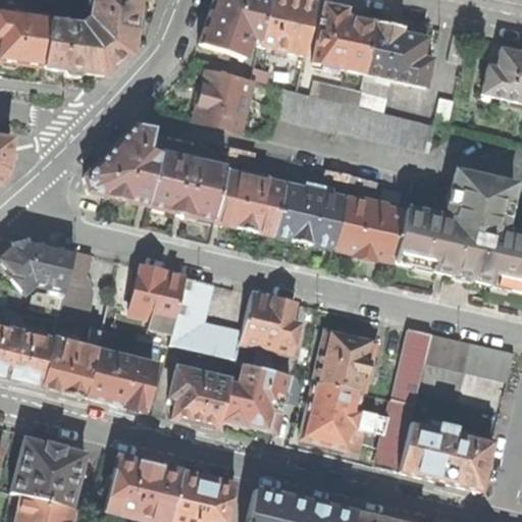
[(80,28),(48,24),(42,70),(63,72),(63,75),(67,79),(72,80),(80,81),(84,77),(85,75),(105,77),(131,59),(134,38),(140,34),(142,21),(137,16),(138,0),(92,0),(90,19),(80,28)]
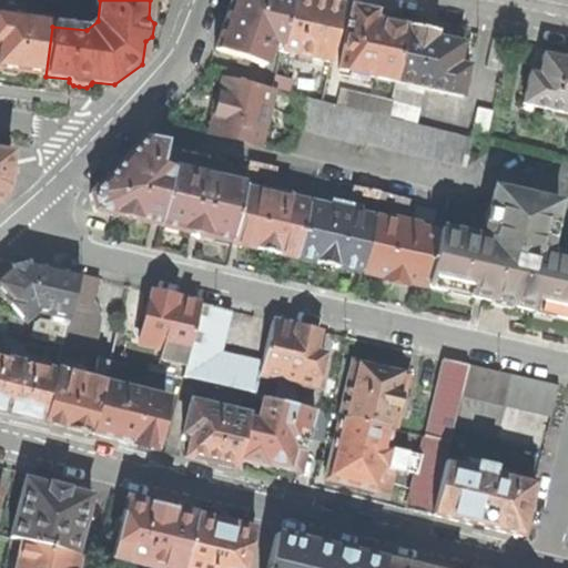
[(274,46),(283,48),(293,0),(233,0),(227,16),(216,50),(266,68),(274,46)]
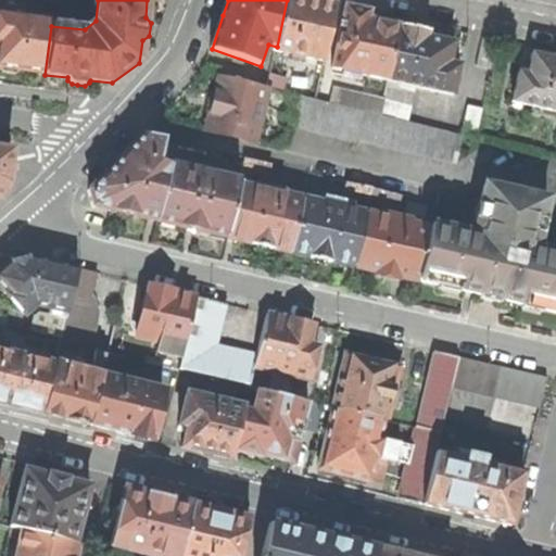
[(287,0),(277,47),(276,52),(325,62),(337,7),(311,1),(306,0),(287,0)]
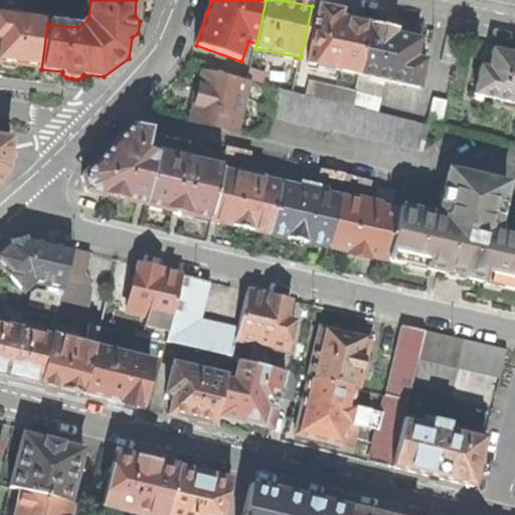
[(322,8),(310,64),(319,66),(335,70),(359,75),(370,26),(355,23),(340,19),(342,12),(322,8)]
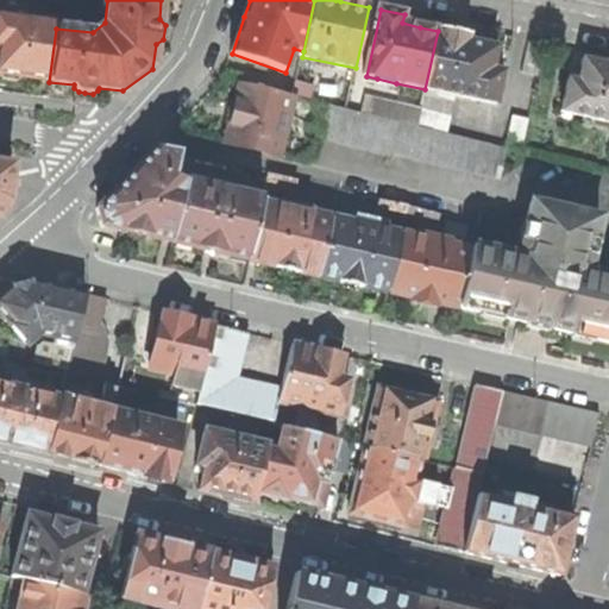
[(0,13),(0,75),(1,75),(1,79),(5,82),(16,83),(20,80),(20,79),(29,79),(49,82),(56,29),(57,22),(0,13)]
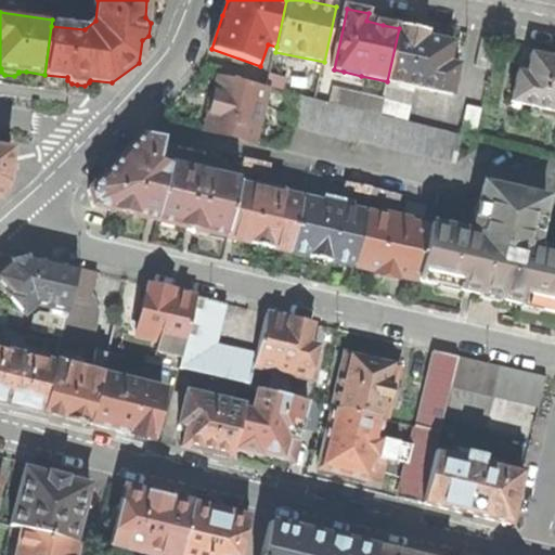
[(399,28),(387,81),(417,88),(454,97),(461,65),(450,63),(454,43),(438,40),(427,38),(428,33),(399,26),(399,28)]
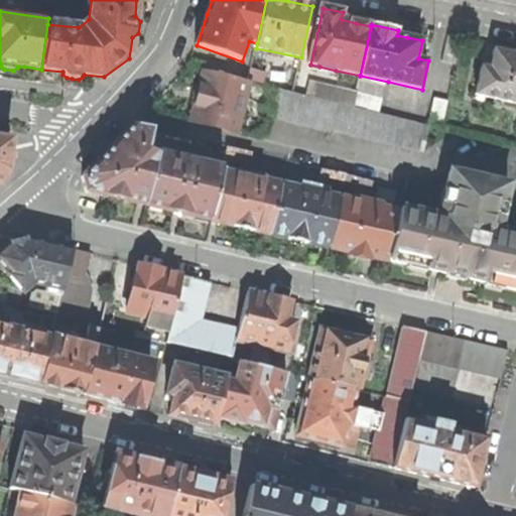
[(442,62),(457,66),(463,38),(448,35),(442,62)]
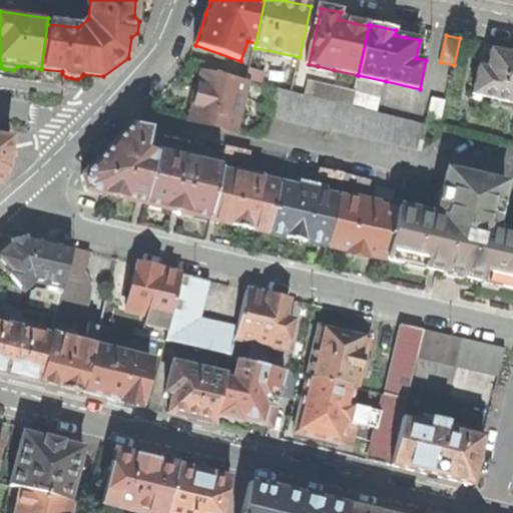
[(512,103),(512,55),(510,55),(490,50),(486,70),(479,68),(473,95),(512,103)]
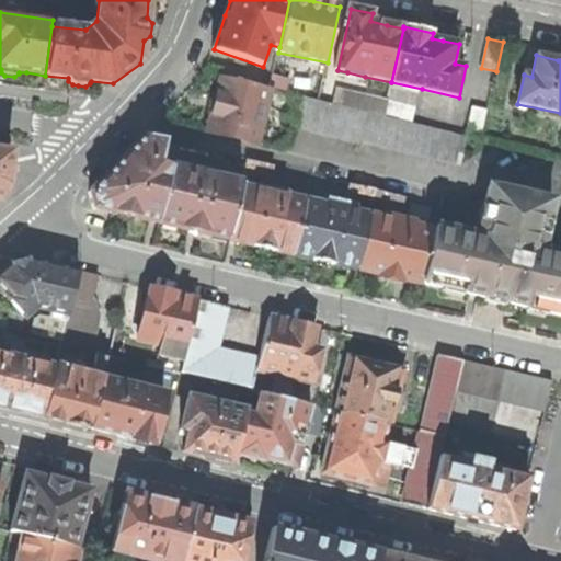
[(365,77),(347,72),(346,78),(364,81),(365,77)]
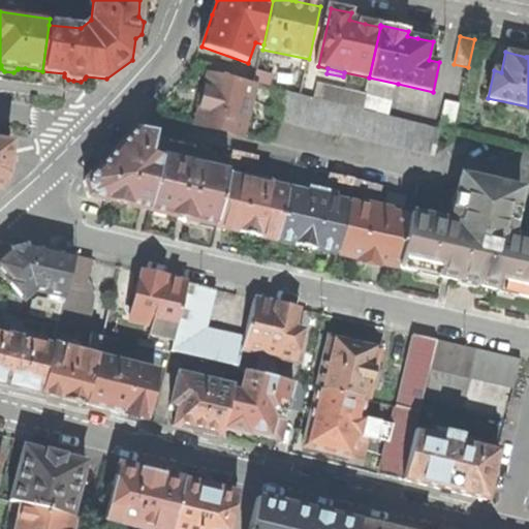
[(203,101),(197,125),(242,136),(255,85),(210,73),(203,101)]
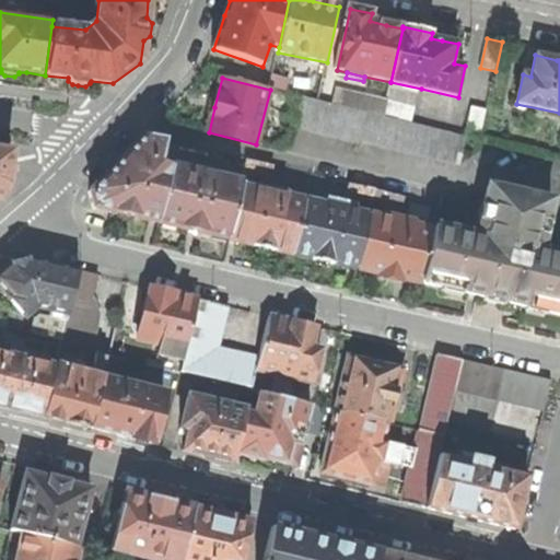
[(391,82),(389,88),(420,94),(421,89),(391,82)]
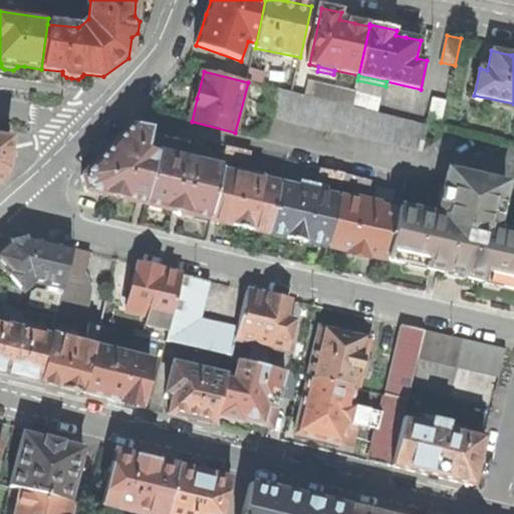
[(357,80),(354,93),(382,99),(386,86),(357,80)]
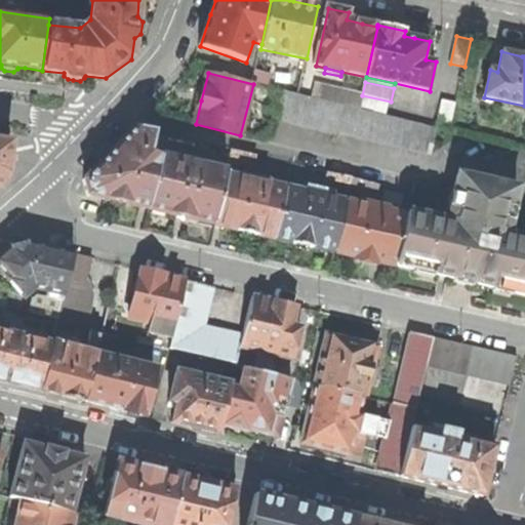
[(313,98),(331,104),(334,90),(301,83),(298,94),(313,98)]
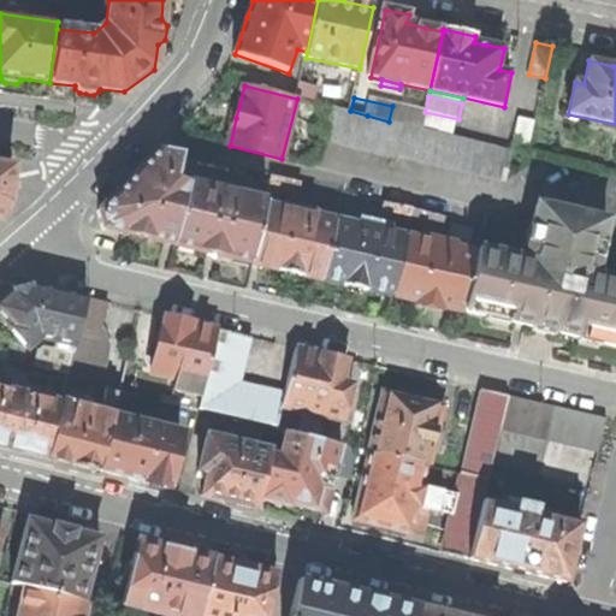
[(359,149),(367,116),(350,111),(329,106),(320,140),(359,149)]
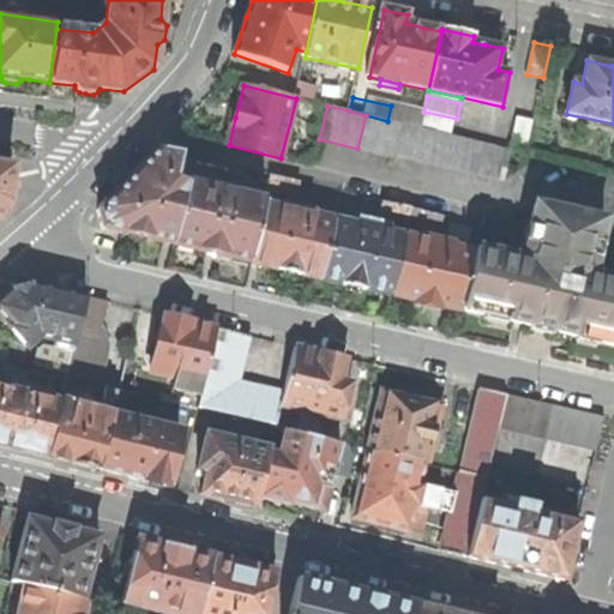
[(391,106),(387,121),(402,125),(407,126),(410,110),(391,106)]
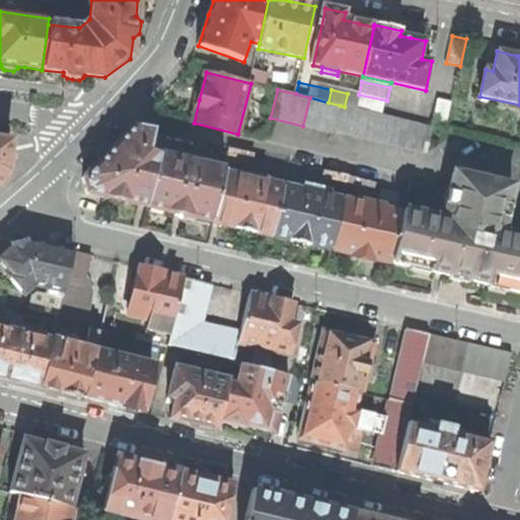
[(384,115),(387,101),(359,94),(355,109),(384,115)]
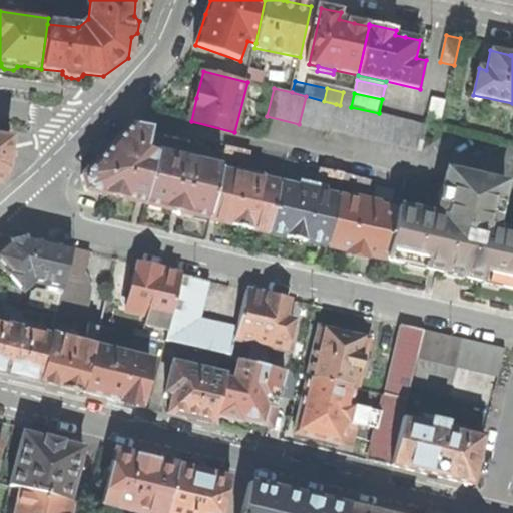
[(306,96),(299,124),(329,131),(329,129),(336,104),(324,101),(306,96)]
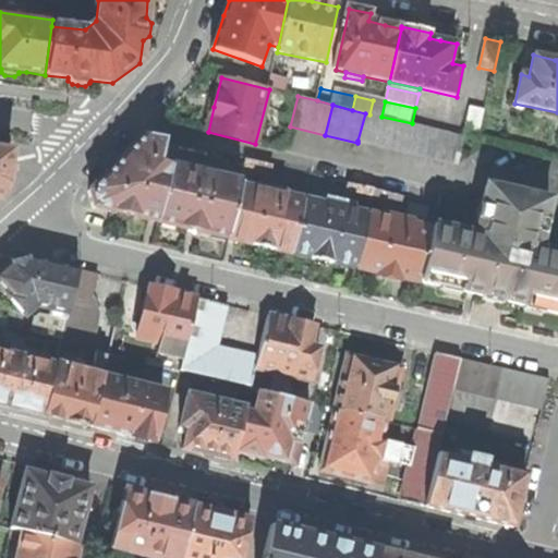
[(470,107),(463,136),(465,136),(478,140),(485,110),(470,107)]
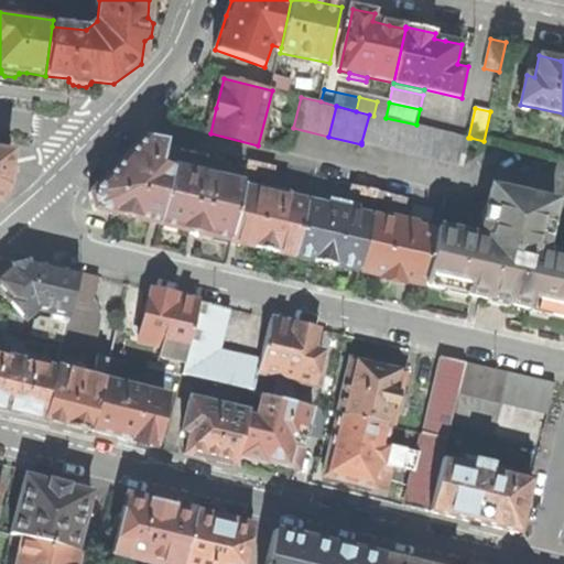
[(369,115),(361,142),(464,167),(470,138),(468,138),(416,125),(386,118),(373,116),(369,115)]
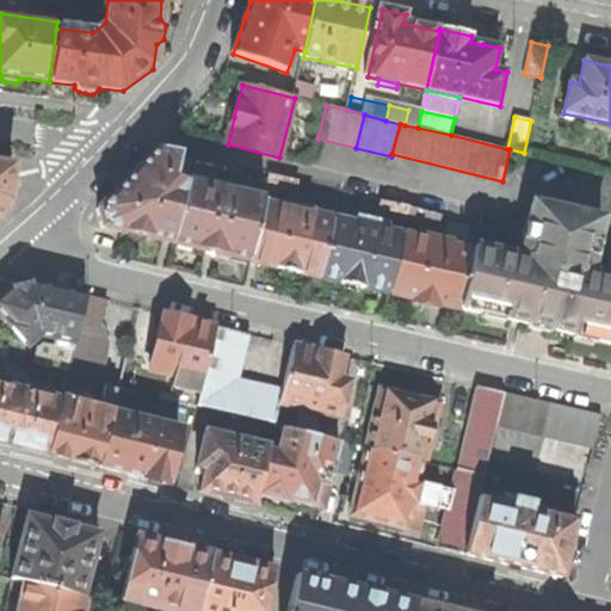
[(202,252),(250,263),(263,204),(173,180),(179,154),(158,149),(86,227),(118,233),(202,252)]
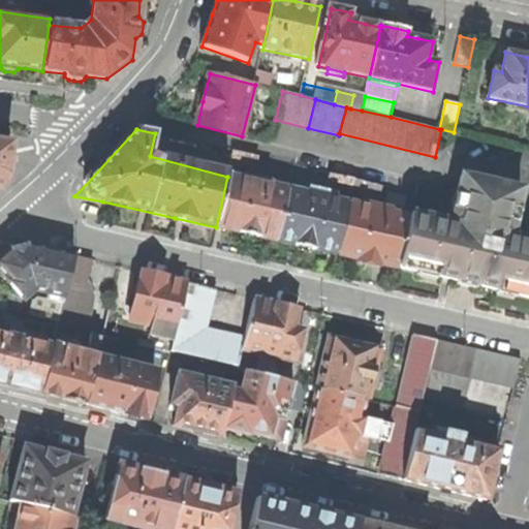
[(0,143),(0,183),(1,183),(6,174),(10,145),(0,143)]
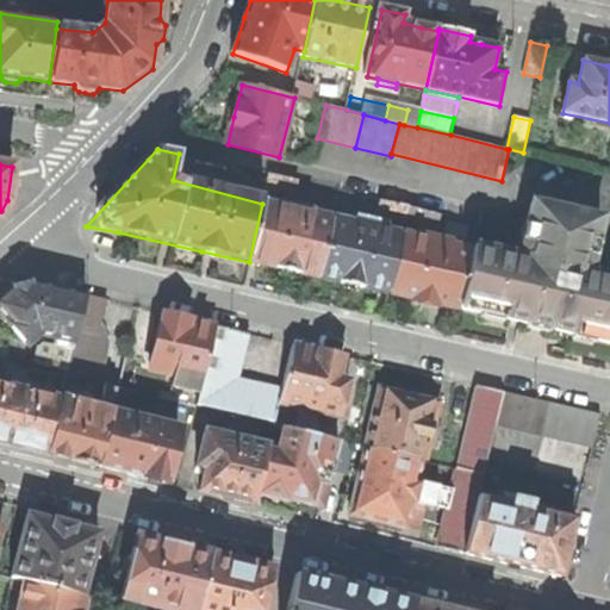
[(269,174),(266,190),(293,195),(297,181),(269,174)]
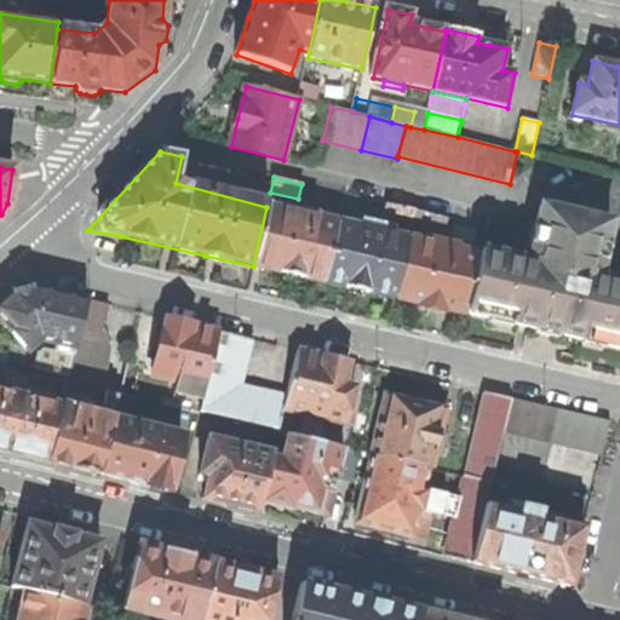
[(386,204),(383,219),(411,225),(413,220),(414,211),(386,204)]
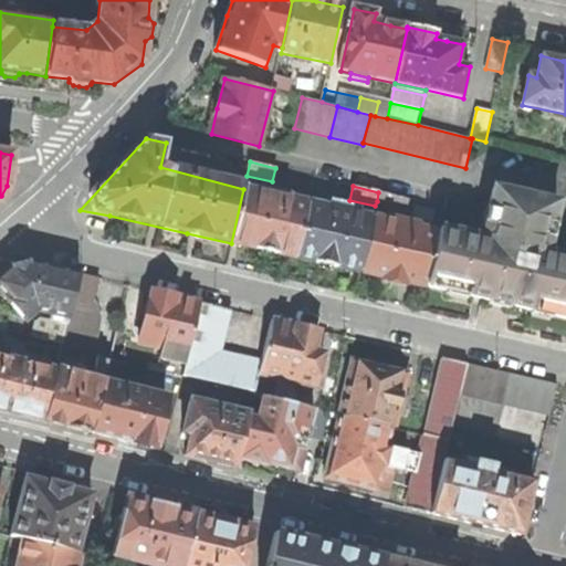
[(243,189),(231,243),(261,250),(296,258),(308,203),(243,189)]
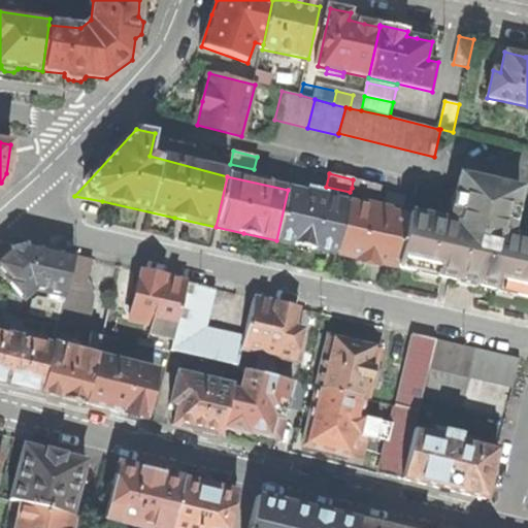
[(408,213),(407,218),(396,267),(467,284),(527,297),(527,241),(503,236),(509,209),(516,210),(520,191),(460,176),(455,196),(461,198),(455,225),(408,213)]
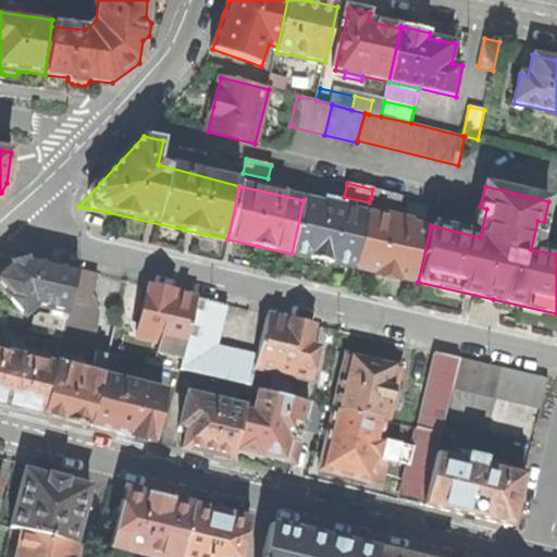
[(367,215),(304,200),(292,254),(324,261),(354,268),(367,215)]
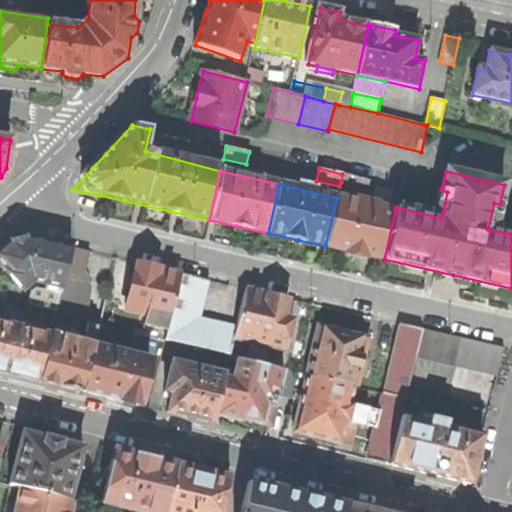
[(337,198),(325,246),(354,252),(384,259),(395,211),(337,198)]
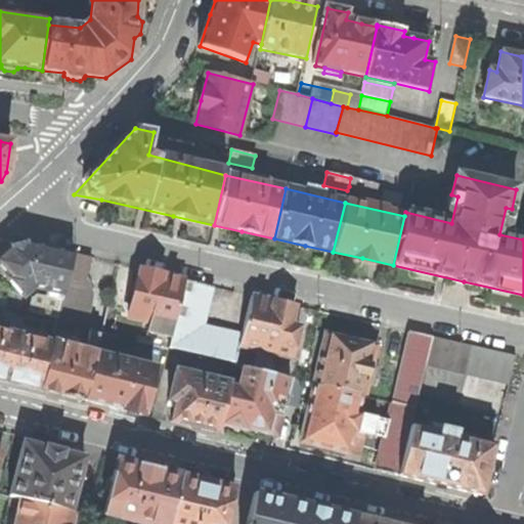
[(7,252),(0,257),(0,265),(26,297),(35,289),(49,292),(48,296),(51,298),(63,301),(68,284),(75,254),(18,242),(7,252)]
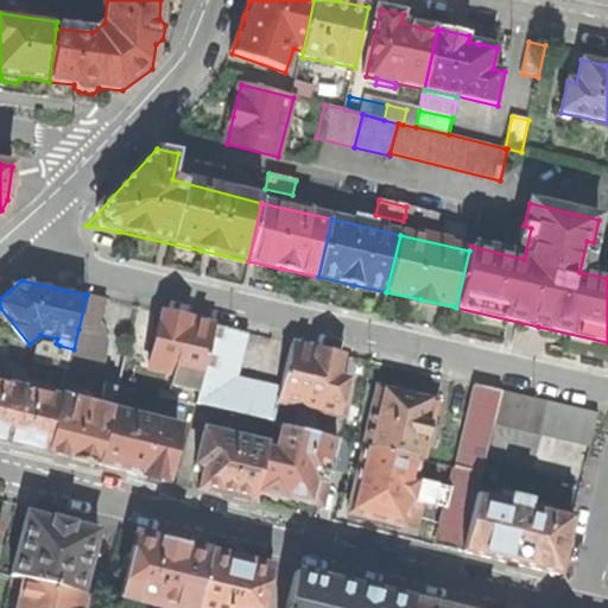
[(97,297),(87,295),(78,329),(99,334),(100,327),(107,299),(97,297)]
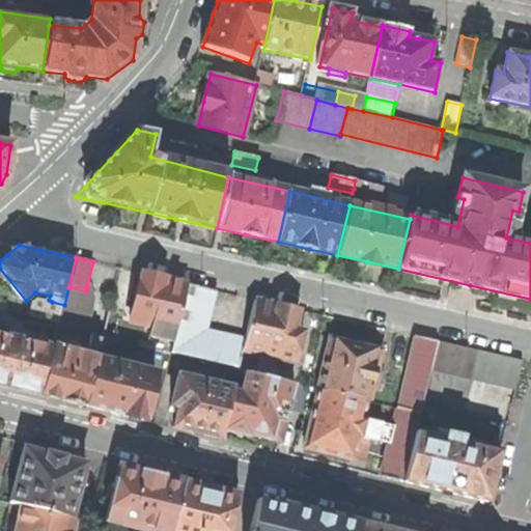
[(142,273),(131,320),(152,326),(150,336),(174,342),(189,283),(162,278),(142,273)]
